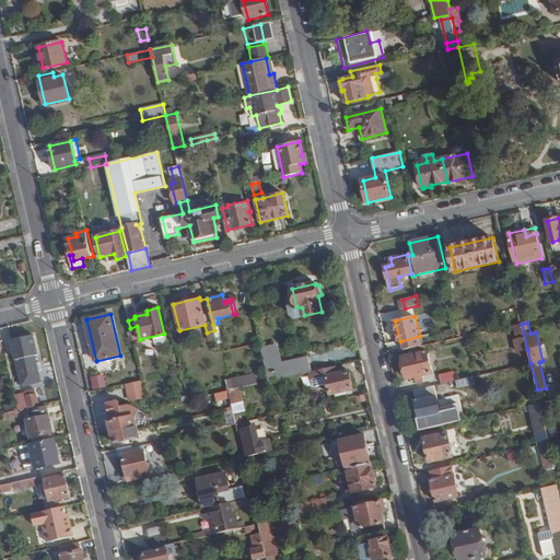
[(527,349),(522,324),(515,325),(517,339),(515,340),(517,351),(527,349)]
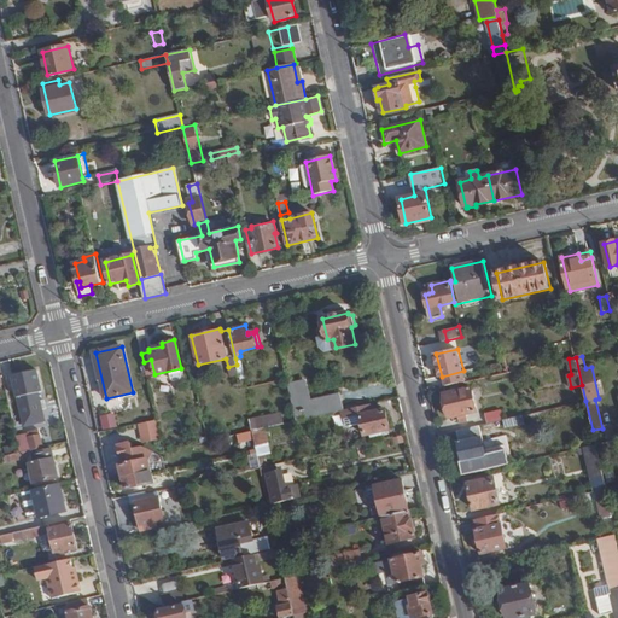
[(237,365),(228,367),(231,375),(239,374),(237,365)]
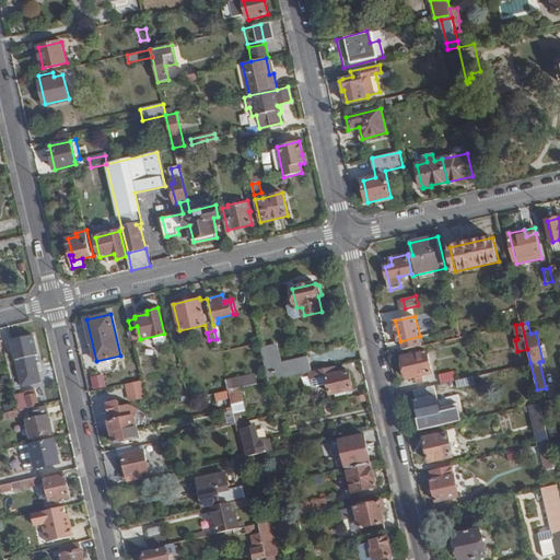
[(16,361),(34,357),(38,356),(34,336),(12,341),(16,361)]
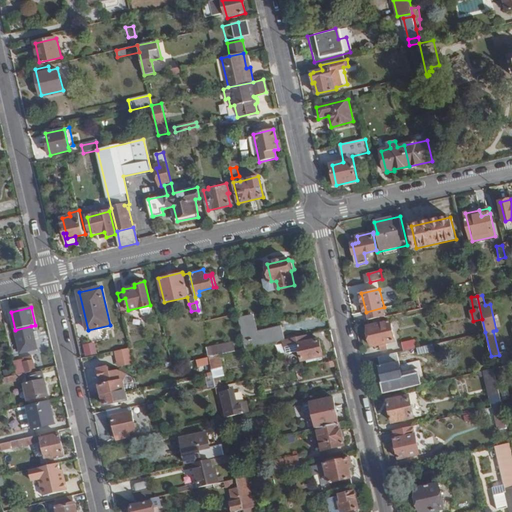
[(395,340),(391,320),(369,326),(373,345),(381,344),(382,349),(388,348),(387,343),(395,340)]
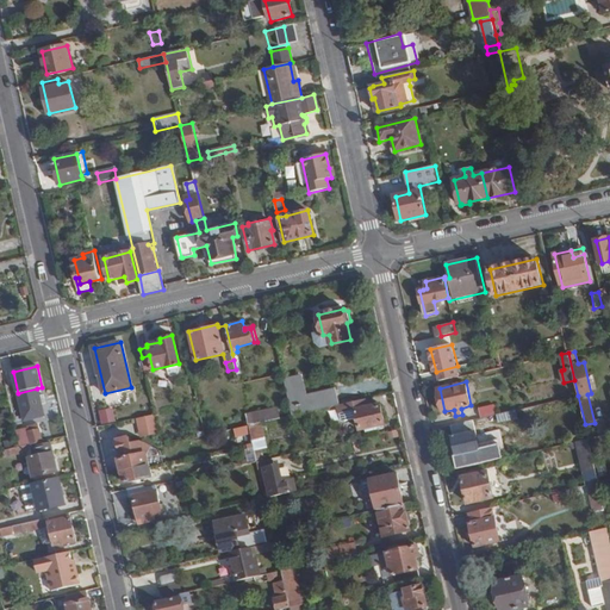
[(37,388),(18,393),(24,421),(44,416),(42,405),(39,397),(37,388)]
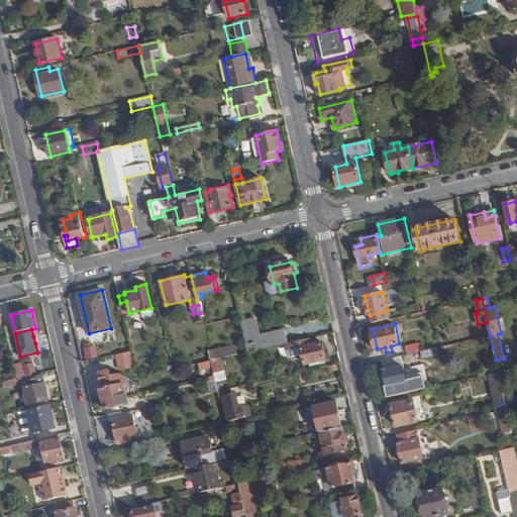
[(245,333),(247,342),(257,339),(255,331),(245,333)]
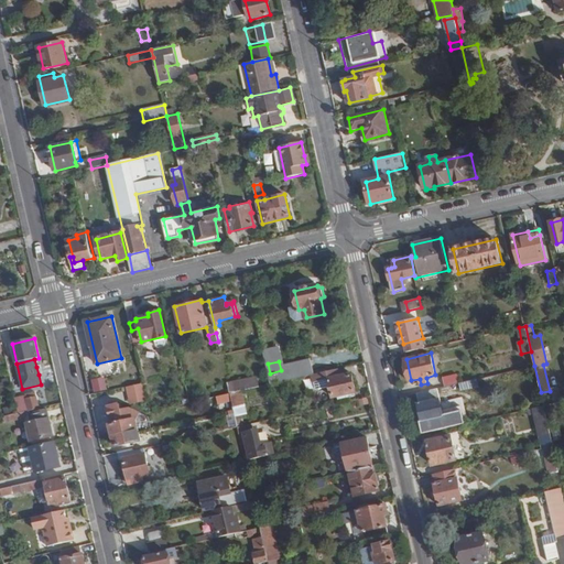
[(281,370),(283,381),(301,377),(299,367),(281,370)]
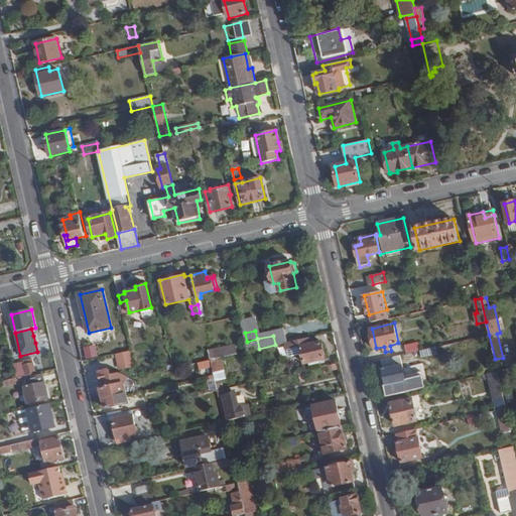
[(247,342),(249,351),(259,349),(257,339),(247,342)]
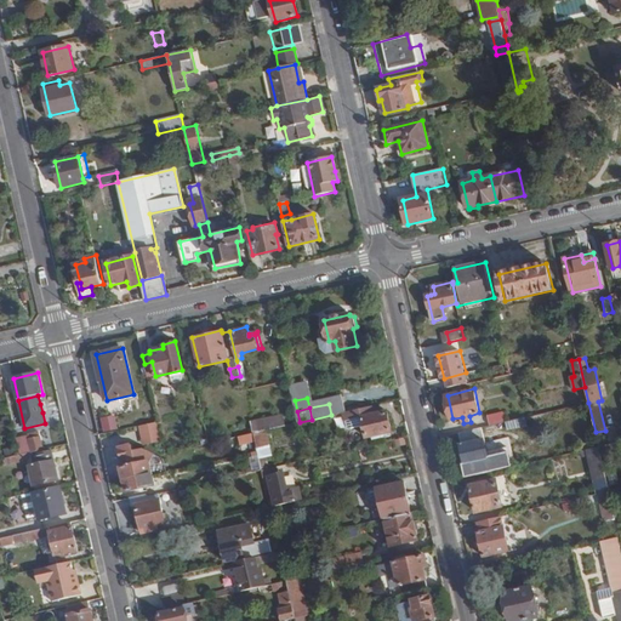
[(358,408),(340,412),(342,421),(360,416),(358,408)]
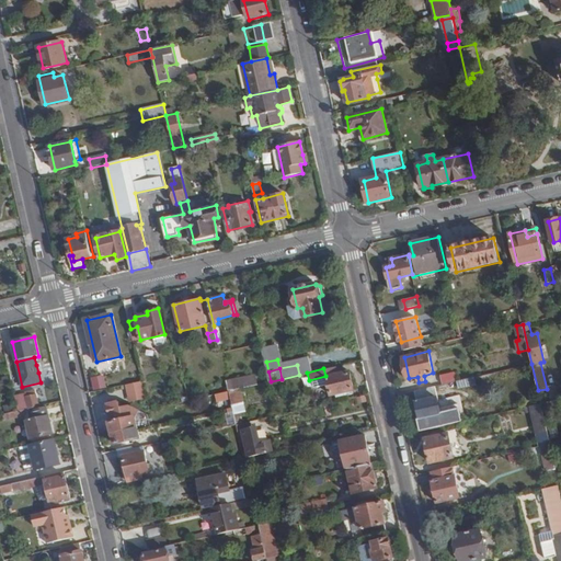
[(353,390),(348,371),(327,376),(331,395),(353,390)]
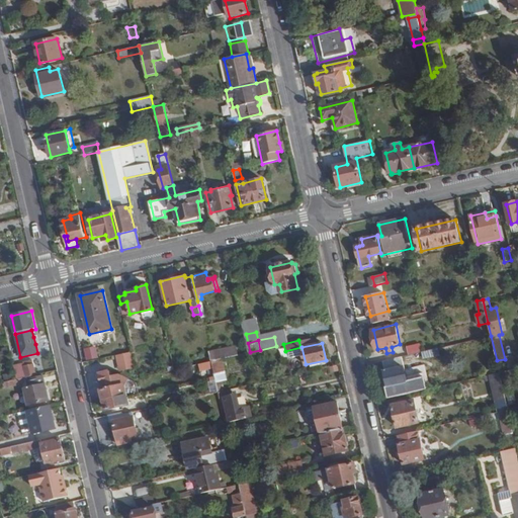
[(237,345),(229,347),(232,356),(239,354),(237,345)]
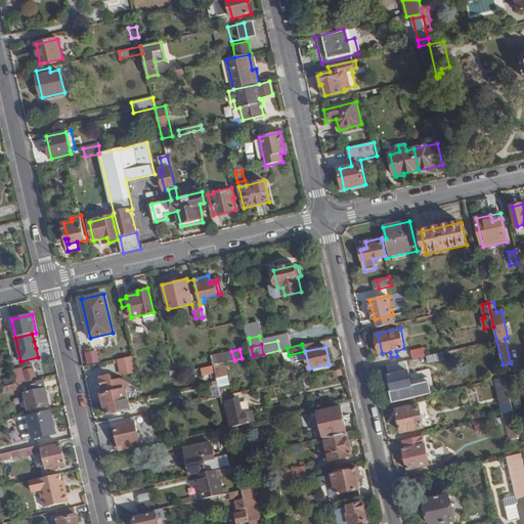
[(86,364),(98,361),(95,350),(83,353),(86,364)]
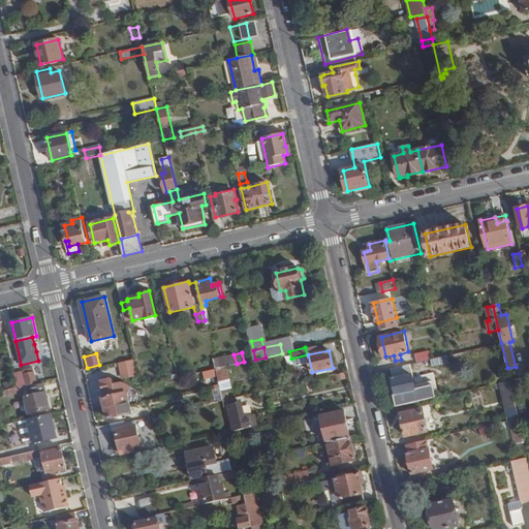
[(418,362),(432,360),(430,353),(417,356),(418,362)]
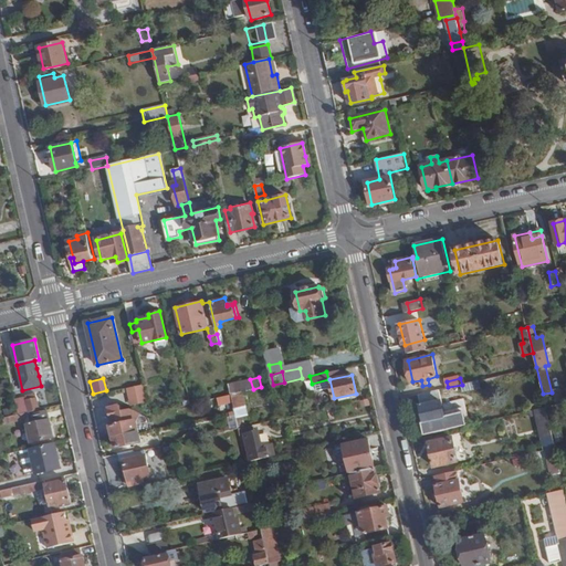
[(230,384),(232,394),(241,392),(253,389),(250,379),(230,384)]
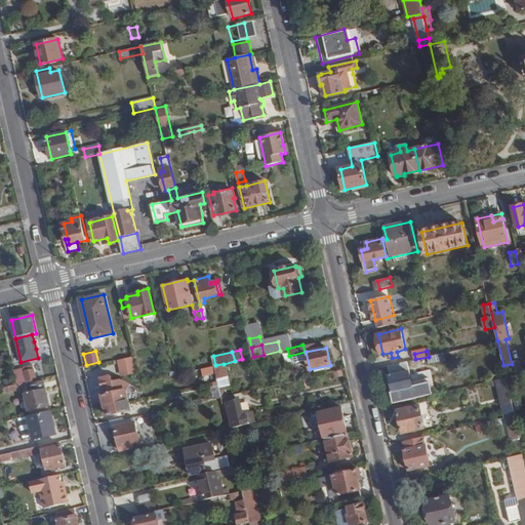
[(444,359),(444,353),(429,357),(430,362),(444,359)]
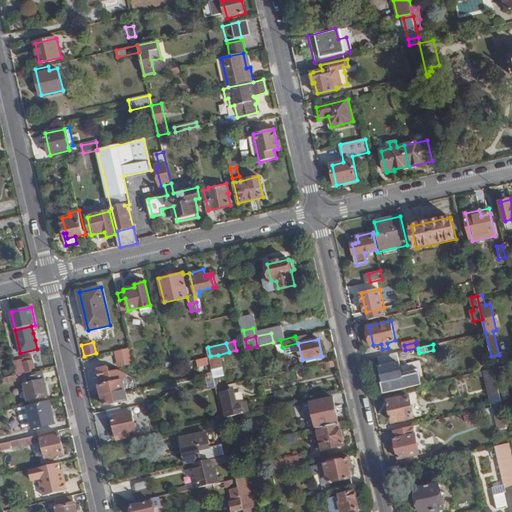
[(129,348),(113,350),(115,366),(131,364),(129,348)]
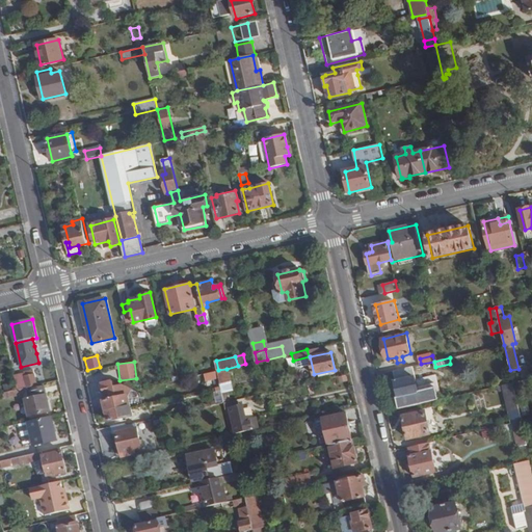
[(414,366),(393,371),(400,398),(405,396),(407,407),(422,404),(414,366)]
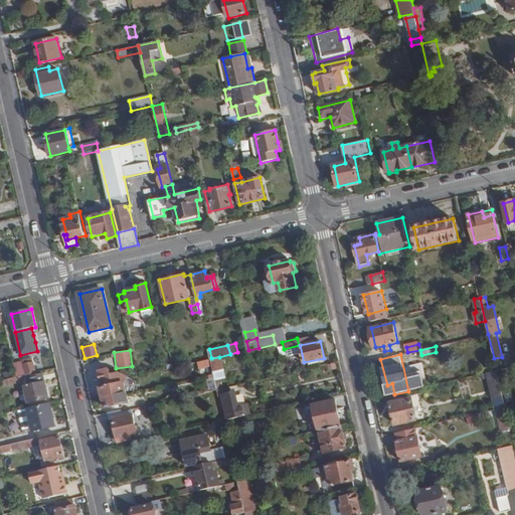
[(504,355),(507,369),(509,368),(513,367),(510,354),(504,355)]
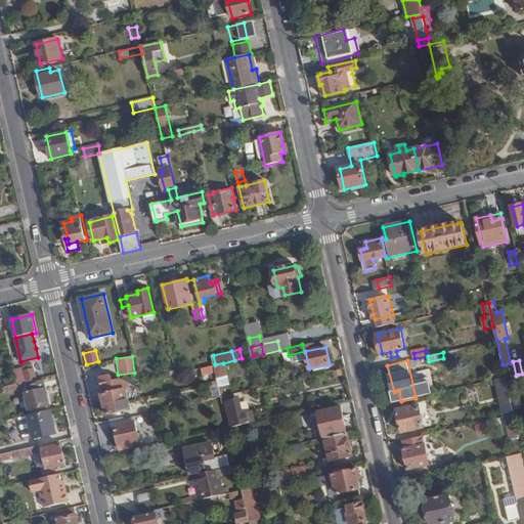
[(214,364),(215,372),(216,377),(226,375),(223,363),(215,364),(214,364)]
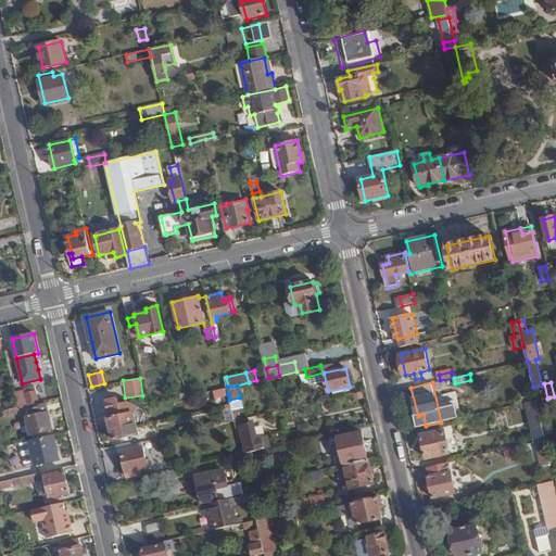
[(227,387),(214,390),(215,397),(228,394),(227,387)]
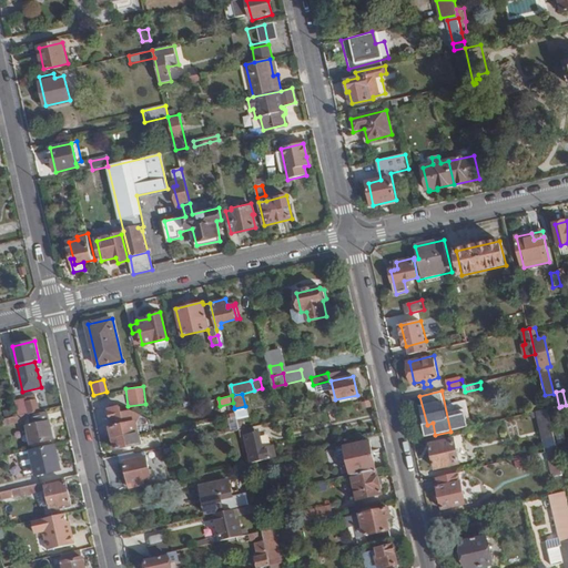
[(27,398),(16,402),(19,416),(24,415),(29,414),(40,412),(39,406),(37,396),(27,398)]
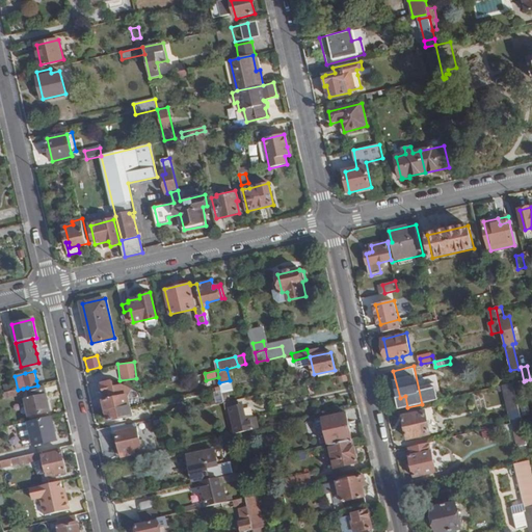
[(105,401),(106,410),(130,406),(128,396),(132,390),(125,387),(116,388),(114,381),(104,383),(107,400),(105,401)]
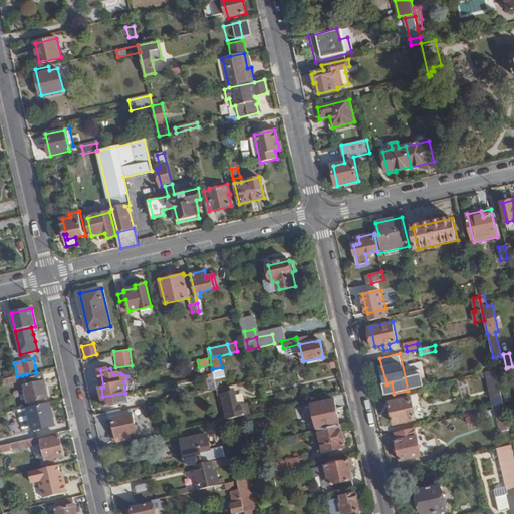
[(497,374),(496,370),(487,372),(495,409),(504,408),(497,374)]
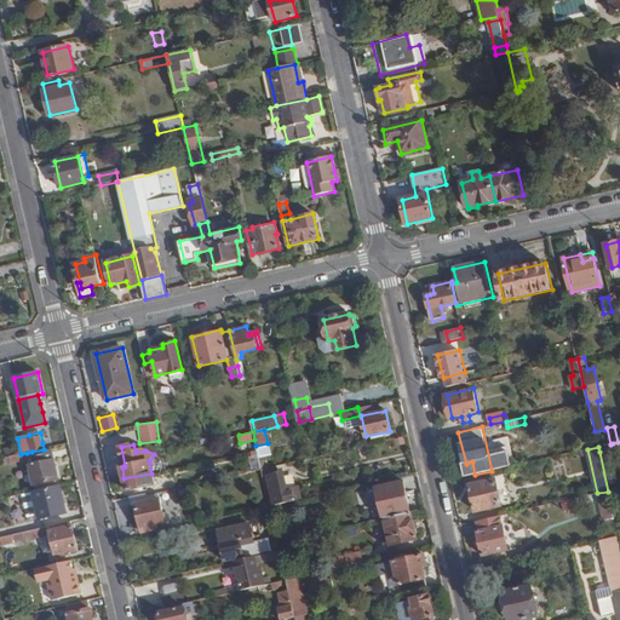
[(51,449),(33,454),(35,464),(30,465),(34,484),(58,478),(51,449)]
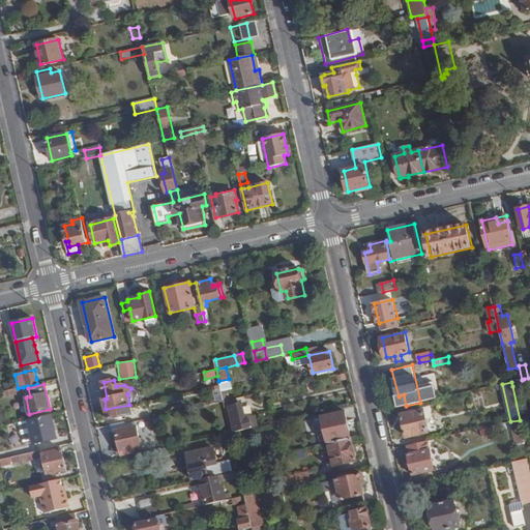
[(499,389),(499,385),(467,392),(469,395),(499,389)]
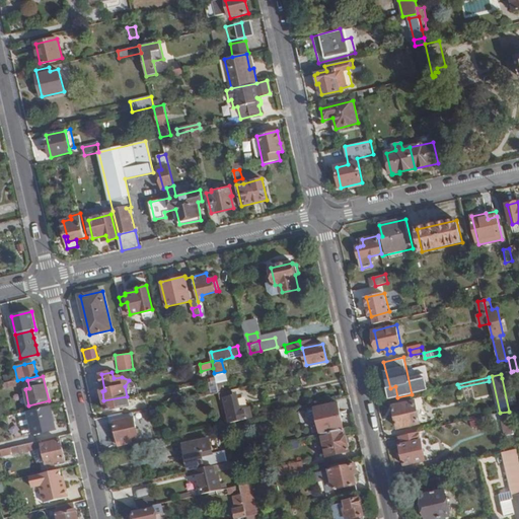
[(22,379),(17,380),(1,384),(2,388),(5,387),(6,388),(23,384),(22,379)]
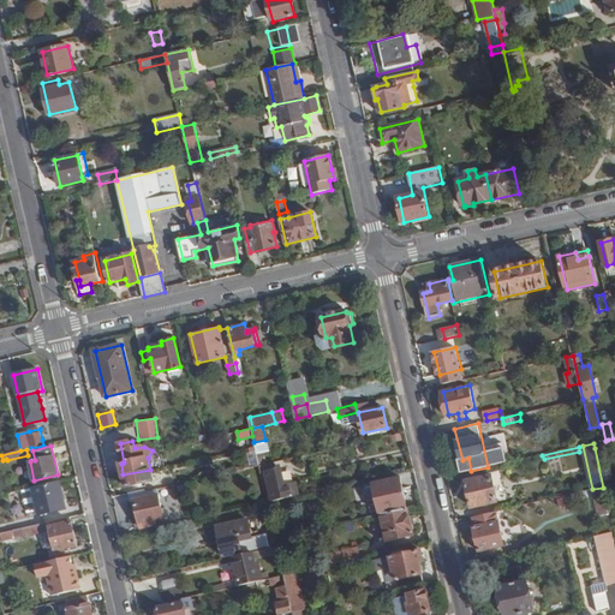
[(267,464),(260,465),(262,479),(263,482),(264,481),(269,479),(267,471),(269,471),(267,464)]
